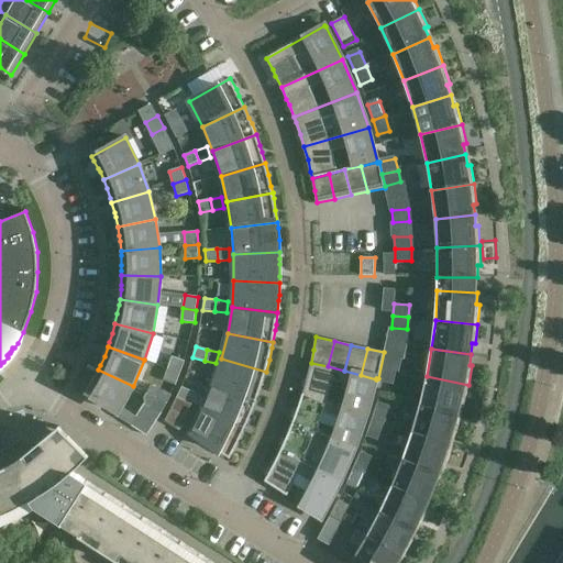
[(167,368),(180,374),(185,361),(172,356),(167,368)]
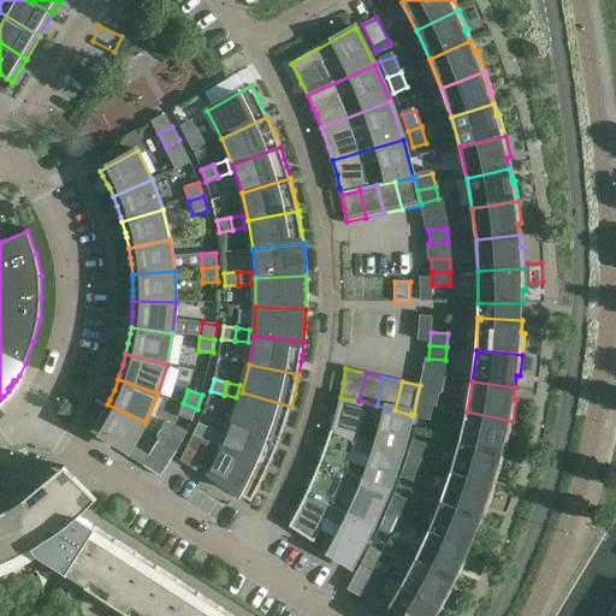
[(289,413),(291,407),(242,392),(234,421),(280,438),(285,426),(289,413)]
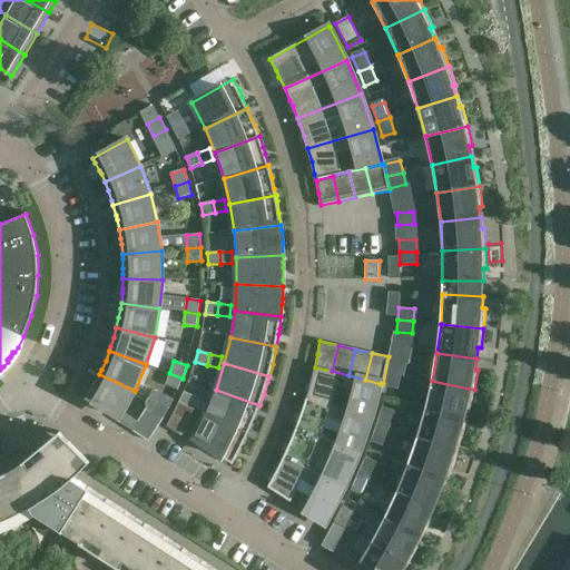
[(311,383),(310,391),(306,399),(372,419),(381,384),(365,380),(349,375),(332,371),(315,367),(313,375),(311,383)]
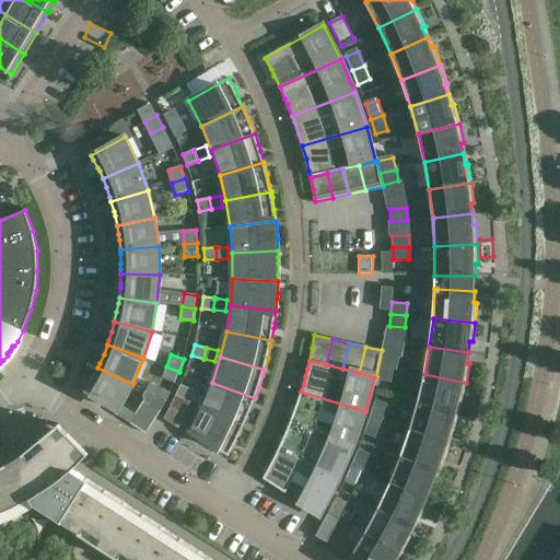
[(179,372),(166,366),(162,378),(175,384),(179,372)]
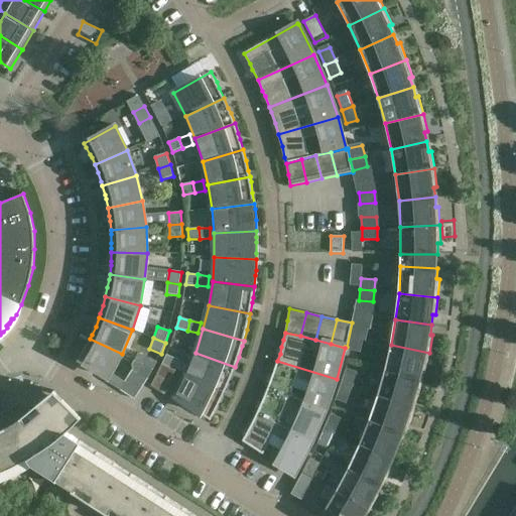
[(85,349),(79,359),(108,378),(122,354),(90,339),(88,342),(85,349)]
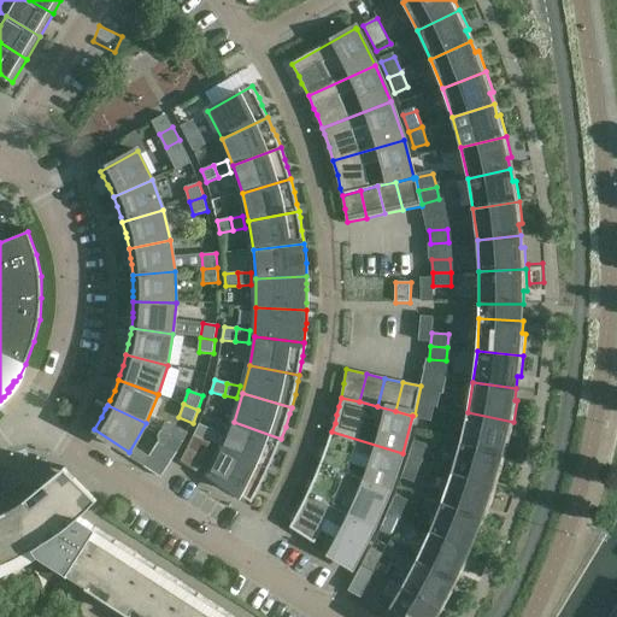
[(513,422),(468,412),(460,442),(503,454),(506,442),(509,442),(513,422)]
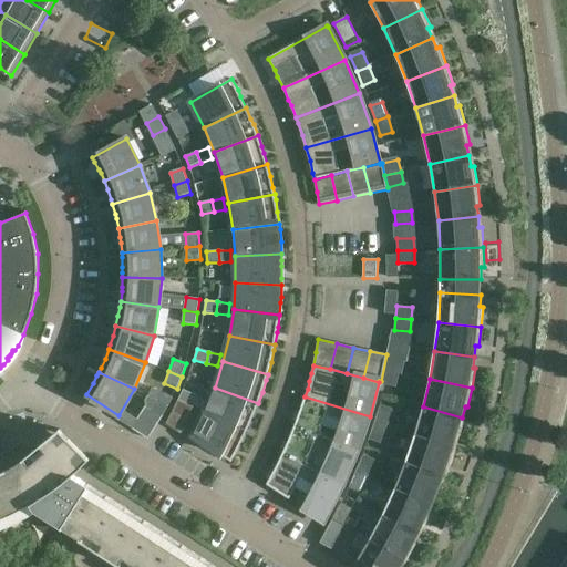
[(254,414),(258,403),(215,388),(205,412),(247,431),(249,425),(254,414)]
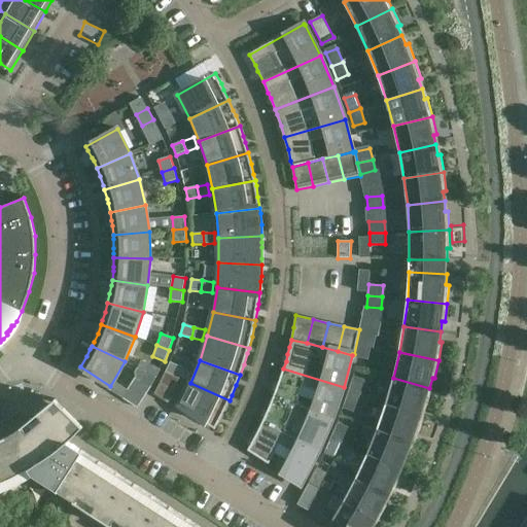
[(181,367),(171,362),(166,372),(176,377),(181,367)]
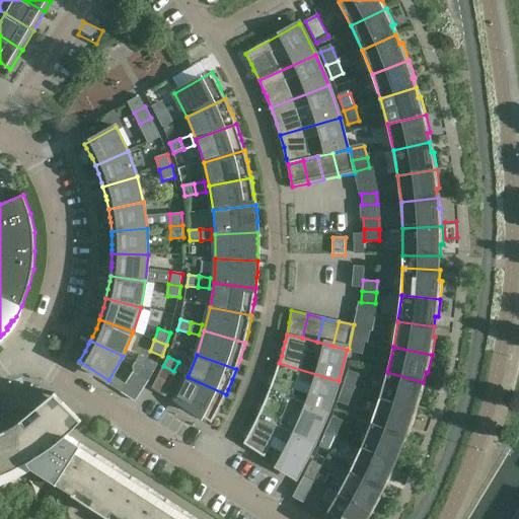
[(327,413),(339,381),(279,363),(278,368),(274,379),(270,390),(327,413)]
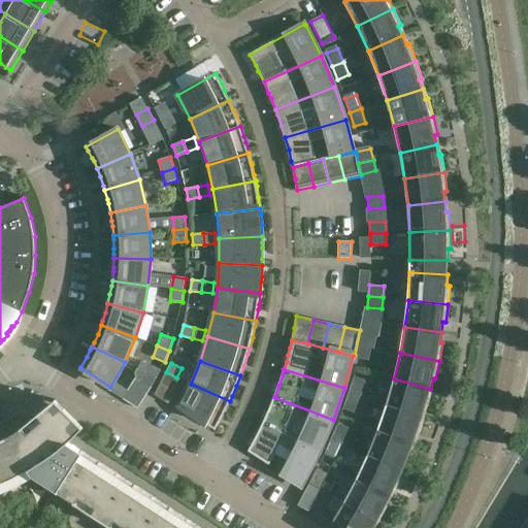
[(349,393),(360,396),(365,383),(354,378),(349,393)]
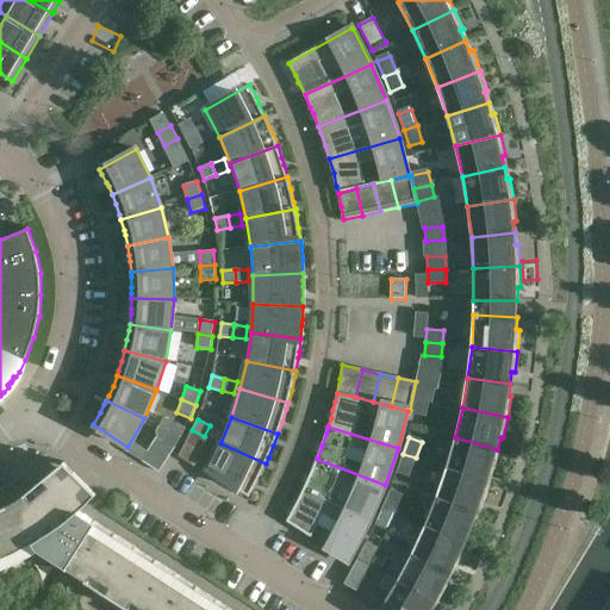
[(497,449),(455,437),(447,467),(491,481),(497,461),(493,460),(497,449)]
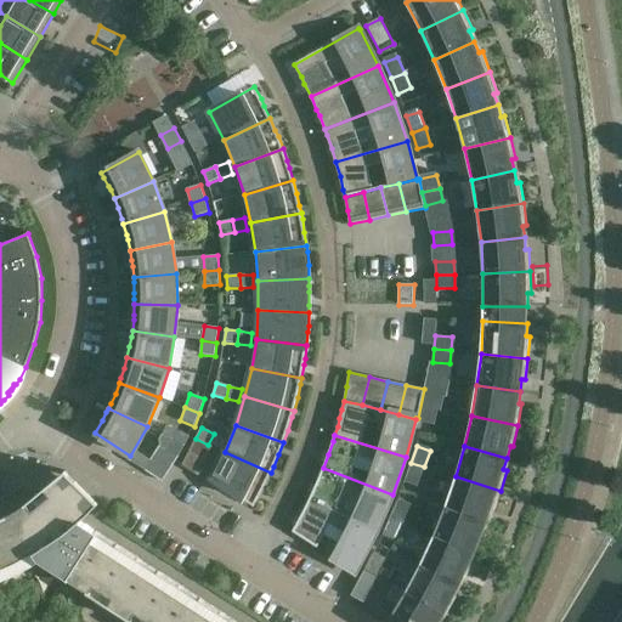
[(167,447),(150,474),(163,482),(180,456),(167,447)]
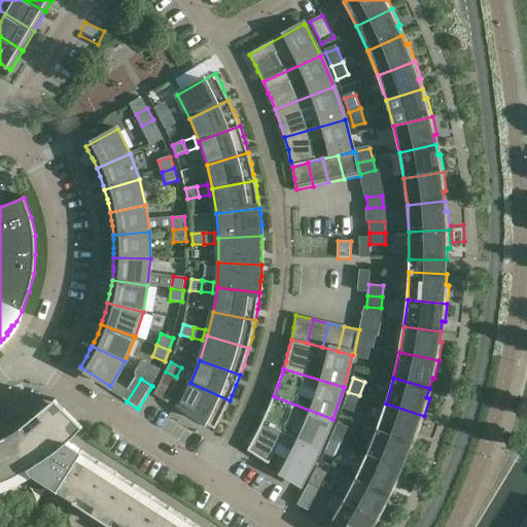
[(161,383),(154,394),(165,401),(172,391),(161,383)]
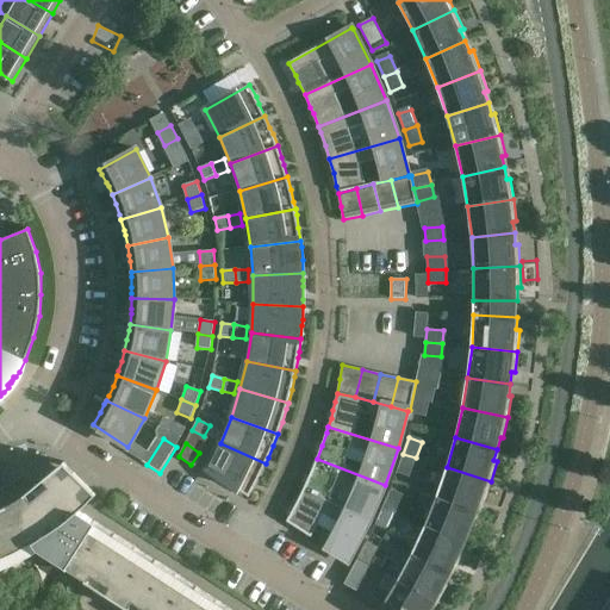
[(261,475),(266,464),(221,443),(206,470),(249,497),(255,486),(257,480),(261,475)]
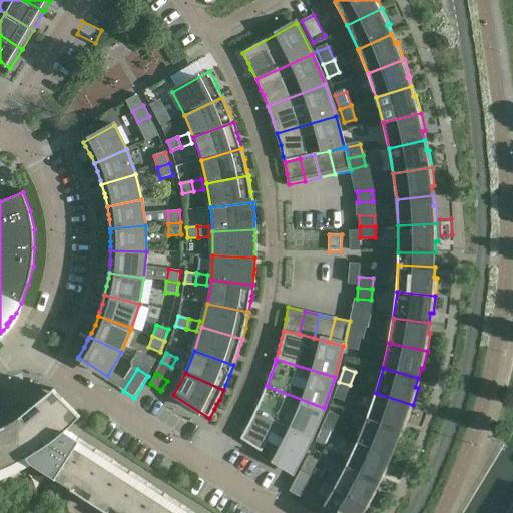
[(350,385),(339,382),(335,395),(346,399),(350,385)]
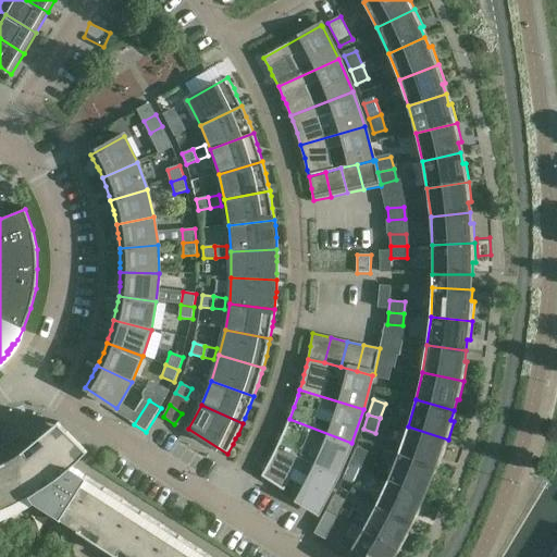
[(337,477),(351,443),(289,419),(285,431),(282,436),(277,447),(337,477)]
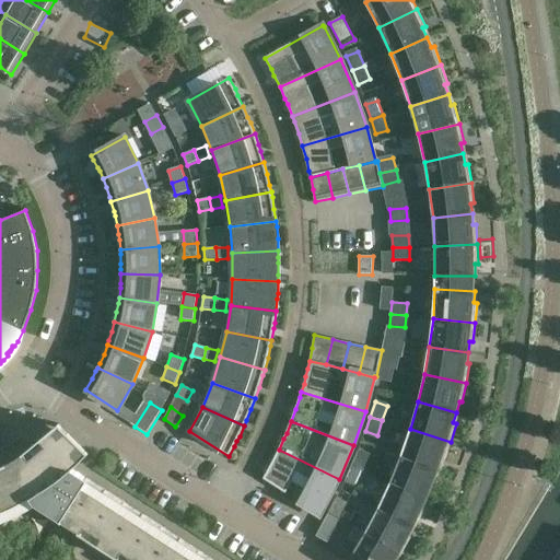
[(0,559),(212,559),(72,469),(79,465),(89,454),(59,424),(34,445),(22,455),(22,456),(7,466),(7,465),(0,467),(0,559)]
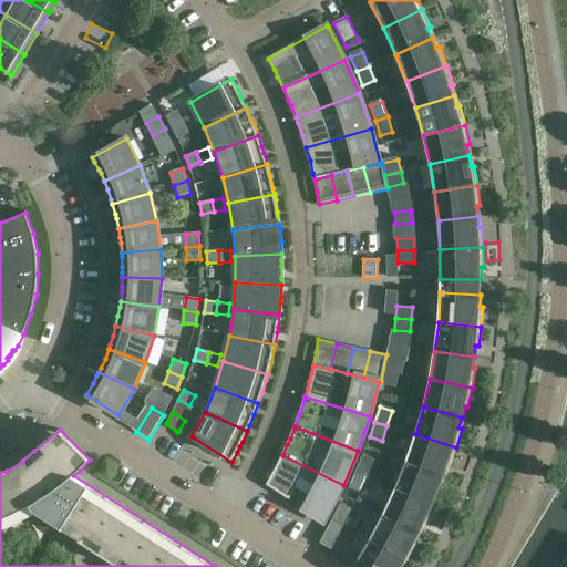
[(456,447),(415,434),(406,462),(444,476),(447,465),(451,466),(456,447)]
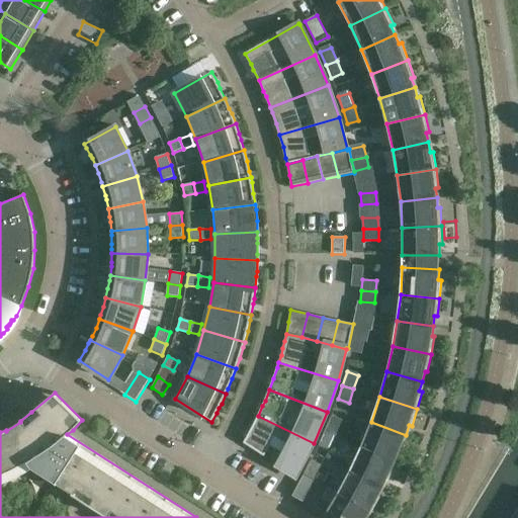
[(278,464),(295,477),(314,443),(258,416),(253,425),(249,434),(244,443),(264,456),(273,440),(275,437),(289,444),(287,448),(278,464)]
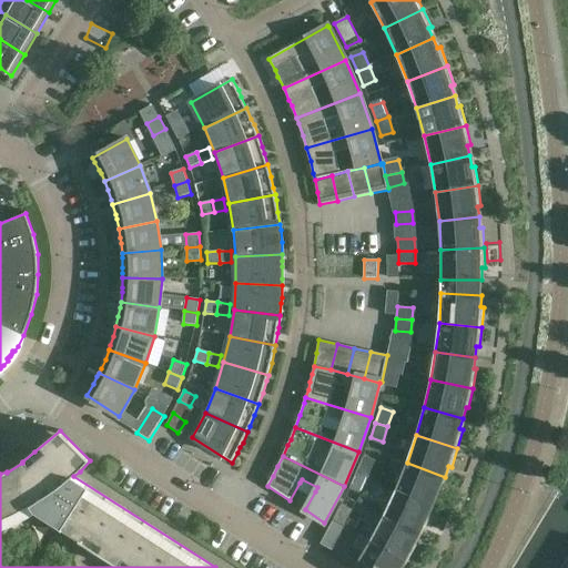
[(356,473),(368,477),(375,463),(363,458),(356,473)]
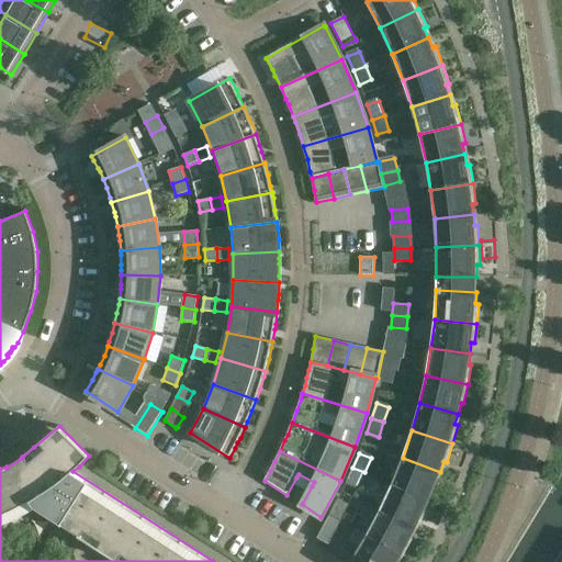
[(440,472),(403,458),(392,484),(430,502),(439,483),(436,482),(440,472)]
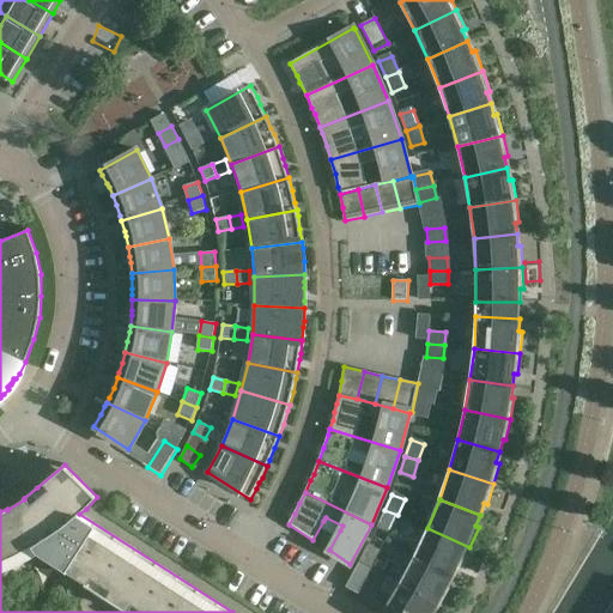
[(398,515),(384,510),(378,526),(390,530),(398,515)]
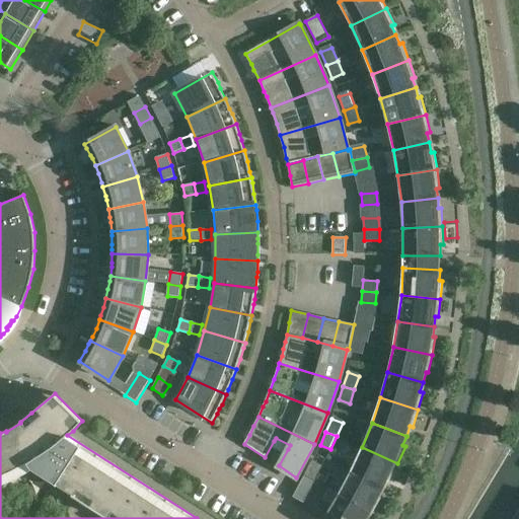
[(397,463),(362,447),(351,471),(383,488),(388,478),(390,479),(397,463)]
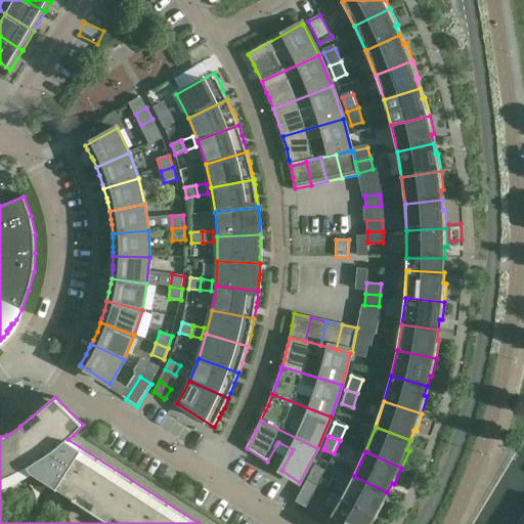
[(314,467),(307,480),(317,485),(324,473),(314,467)]
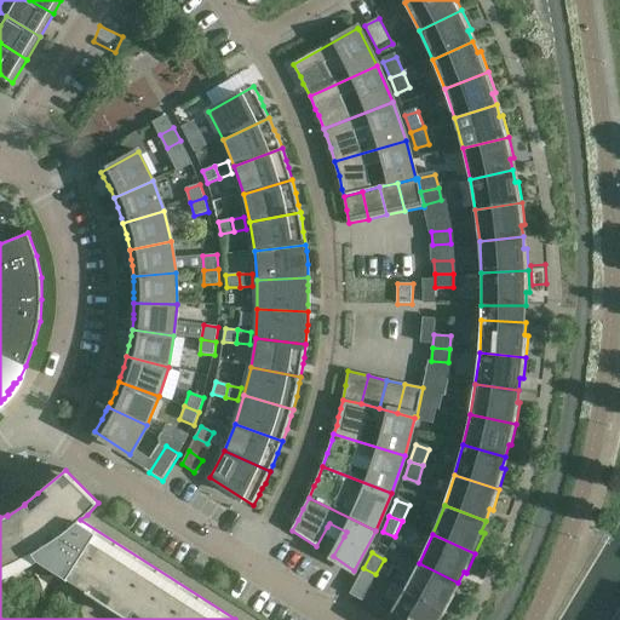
[(458,583),(419,563),(403,590),(445,614),(455,595),(453,593),(458,583)]
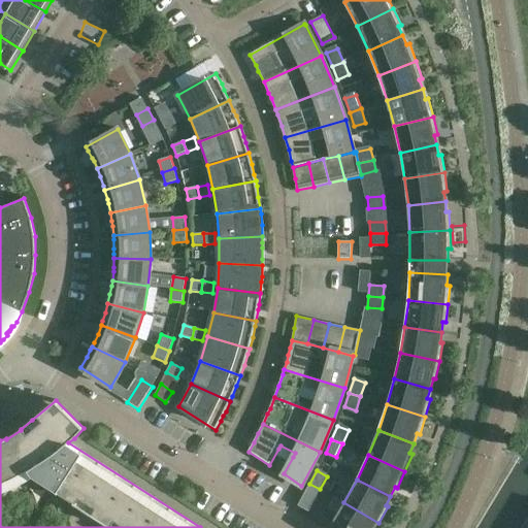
[(309,512),(321,489),(320,489),(309,484),(298,505),(309,512)]
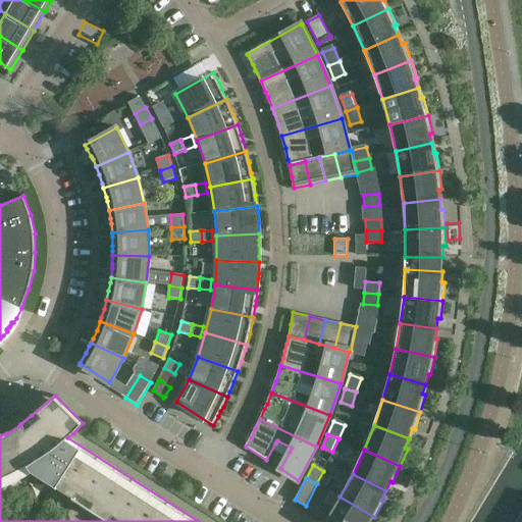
[(371,521),(374,517),(340,497),(326,520),(328,521),(371,521)]
